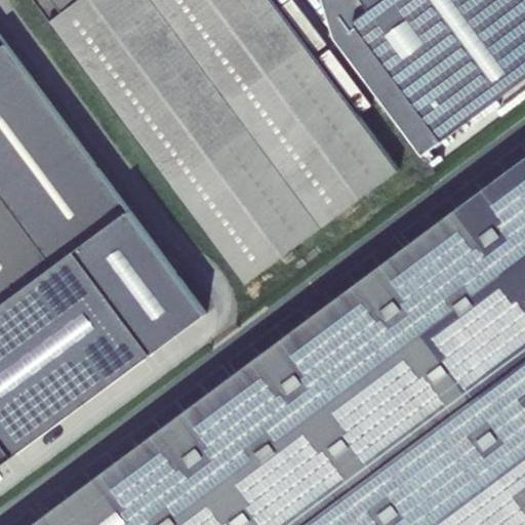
[(35,0),(247,283),(400,169),(274,0),(35,0)]
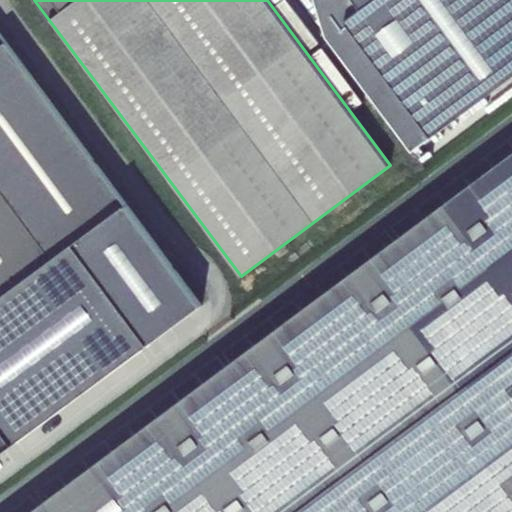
[(362,8),(355,0),(314,0),(326,36),(412,152),(432,137),(345,20),(362,8)]
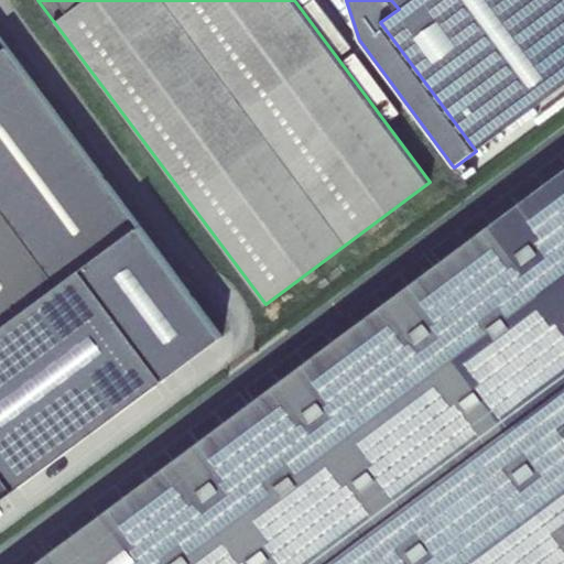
[(563,0),(391,0),(399,9),(380,22),(476,151),(476,152),(563,84),(563,0)]
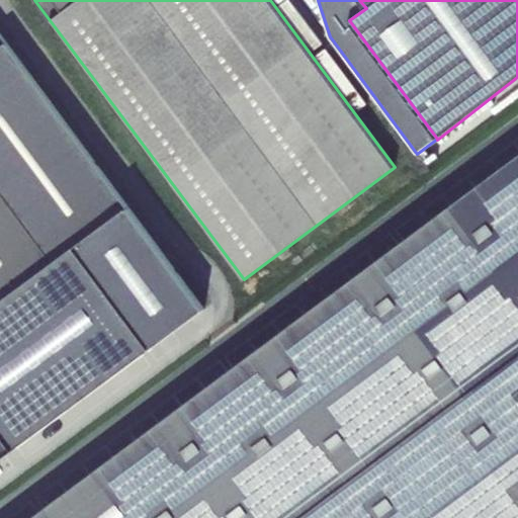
[(0,461),(208,313),(7,41),(0,47),(0,461)]
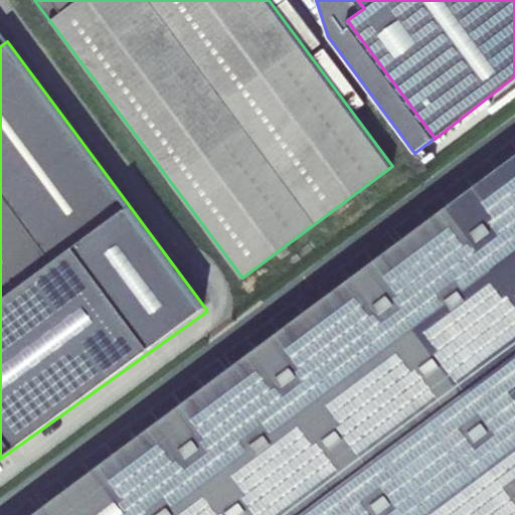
[(514,514),(514,153),(29,514),(514,514)]
